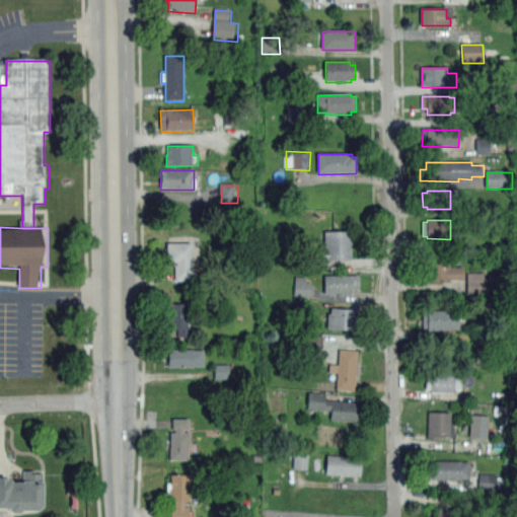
[(353,261),(328,261),(328,269),(310,269),(310,252),(325,252),(325,232),(353,232),(353,261)]
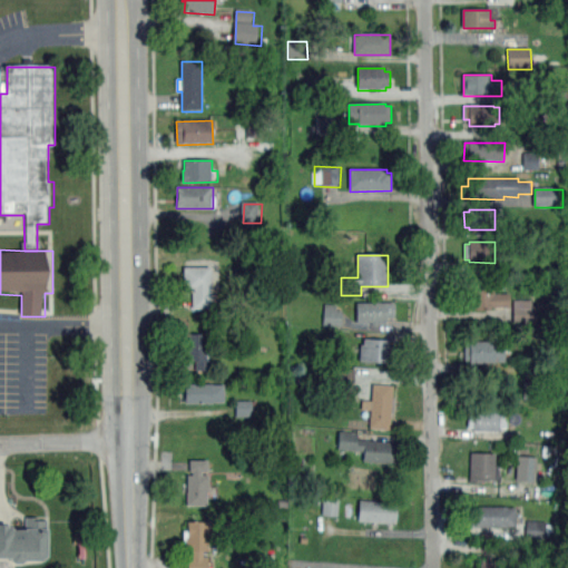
[(212,310),(193,310),(193,293),(184,293),(184,267),(212,267),(212,310)]
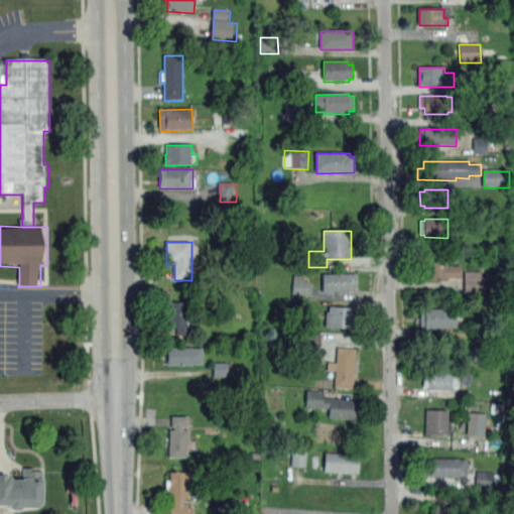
[(426,280),(425,266),(428,266),(427,253),(447,253),(448,267),(462,266),(462,279),(426,280)]
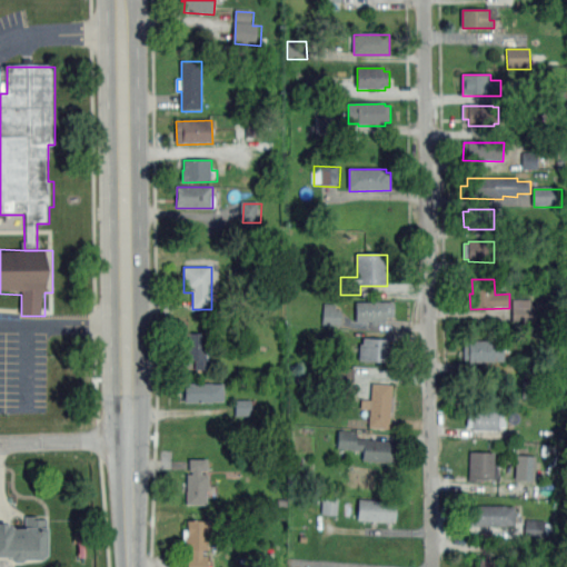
[(514,317),(536,317),(535,300),(513,301),(514,317)]
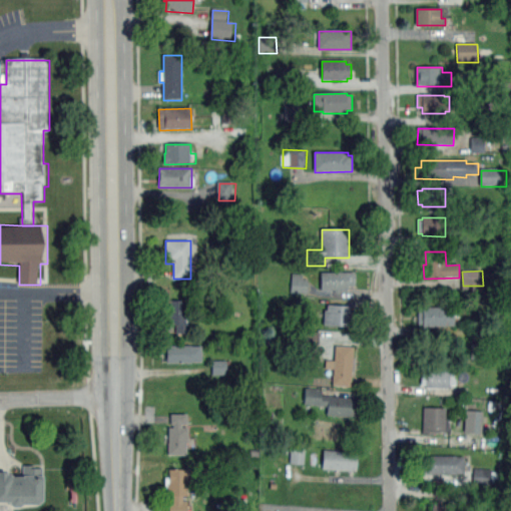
[(335,294),(335,291),(322,291),(322,274),(356,273),(356,287),(349,287),(349,292),(342,292),(342,294),(335,294)]
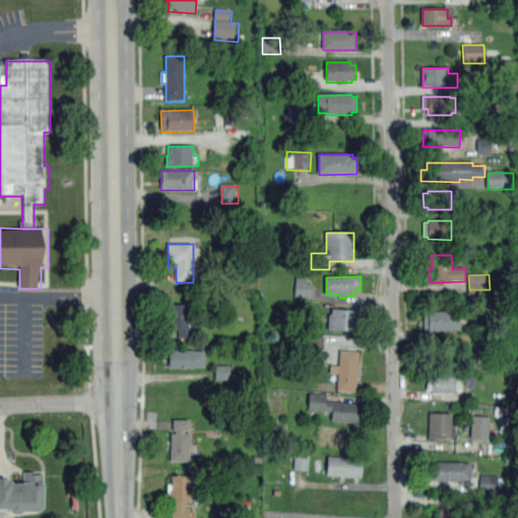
[(314,279),(297,278),(296,299),(313,300),(314,279)]
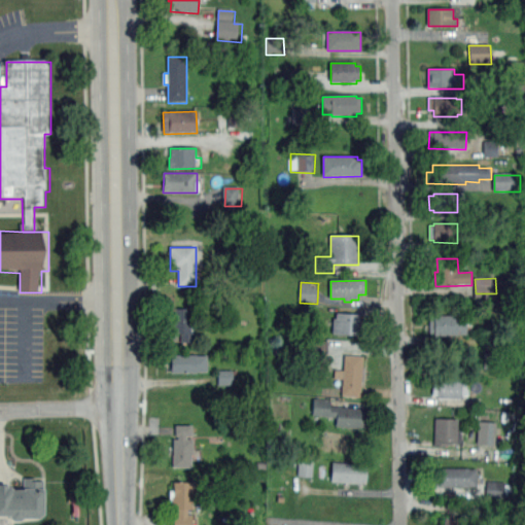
[(198,343),(181,343),(181,335),(169,335),(169,322),(172,322),(172,310),(191,309),(191,334),(198,334),(198,343)]
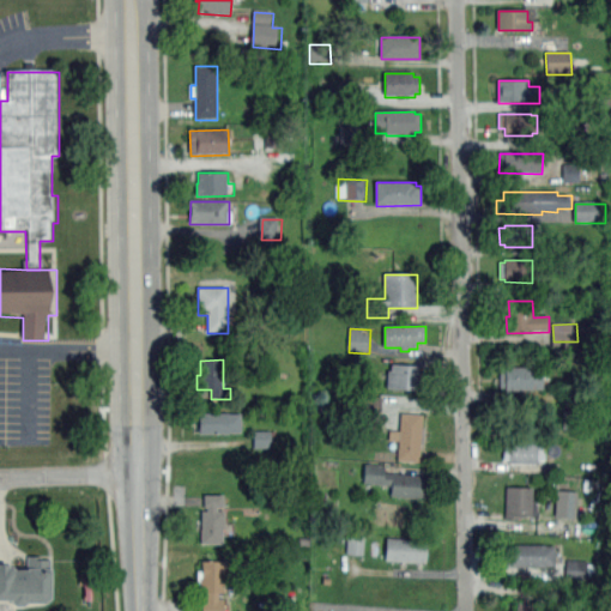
[(417,392),(387,389),(389,371),(392,371),(393,364),(418,367),(418,374),(424,374),(423,387),(418,387),(417,392)]
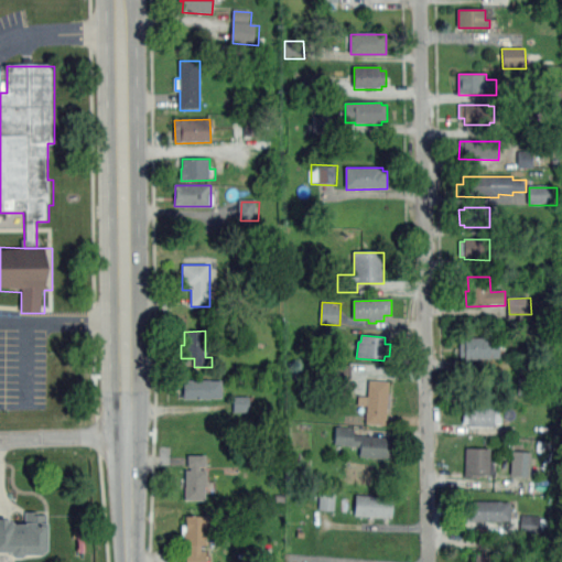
[(465,360),(465,357),(461,357),(461,342),(465,342),(465,339),(499,338),(499,359),(465,360)]
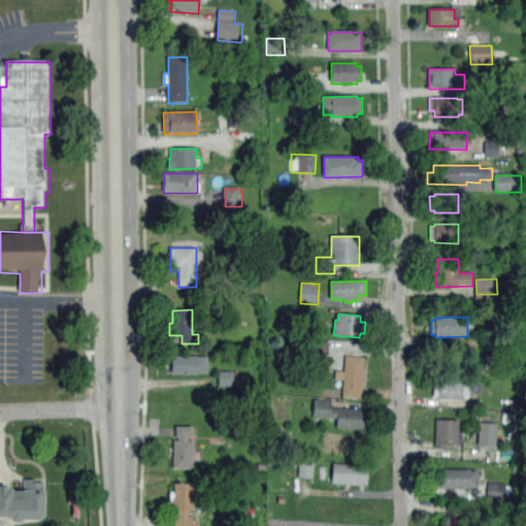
[(328,342),(320,342),(321,358),(329,358),(328,342)]
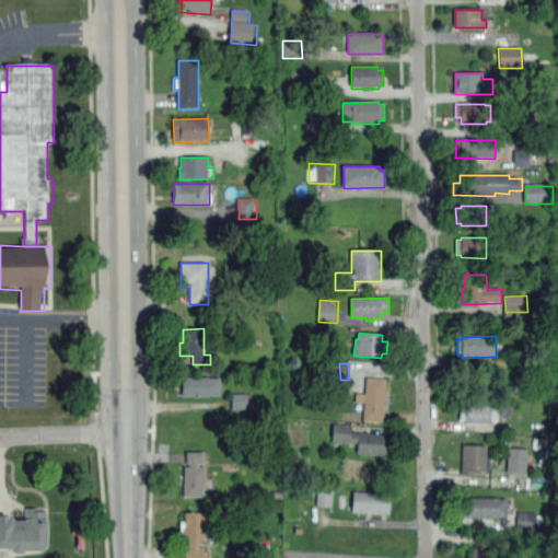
[(183,398),(183,380),(221,379),(221,396),(209,396),(209,397),(183,398)]
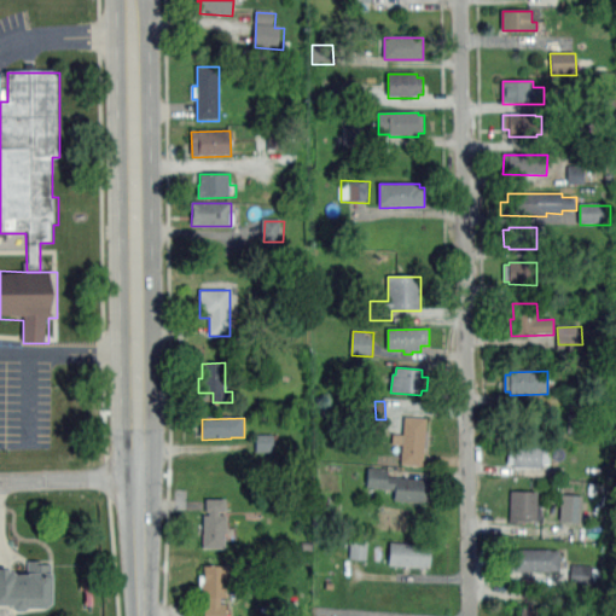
[(424,468),(402,465),(406,418),(428,419),(425,435),(429,436),(429,441),(425,441),(424,468)]
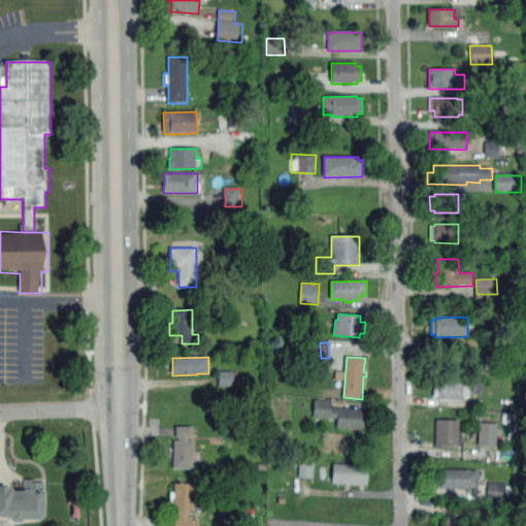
[(234,371),(220,372),(220,387),(235,387),(234,371)]
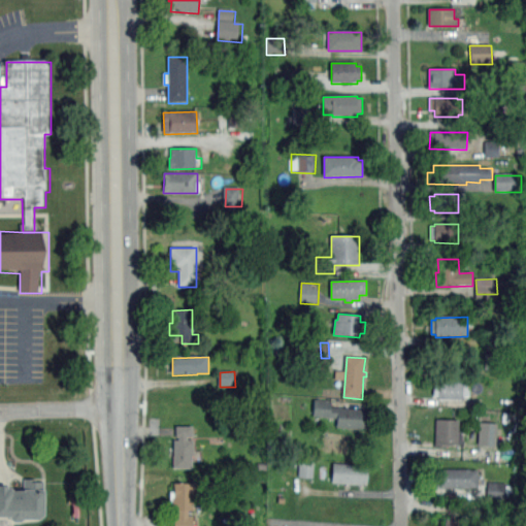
[(462,401),(438,400),(438,397),(433,396),(434,386),(439,386),(439,381),(467,383),(467,391),(470,391),(469,398),(462,397),(462,401)]
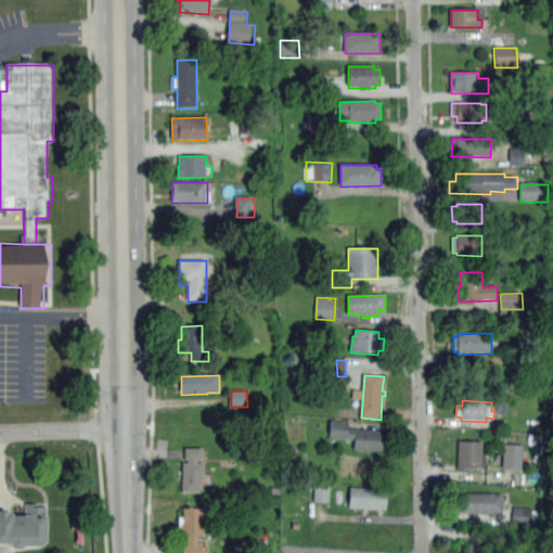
[(388,434),(387,450),(380,449),(380,452),(355,450),(356,440),(330,438),(331,422),(349,423),(348,429),(388,434)]
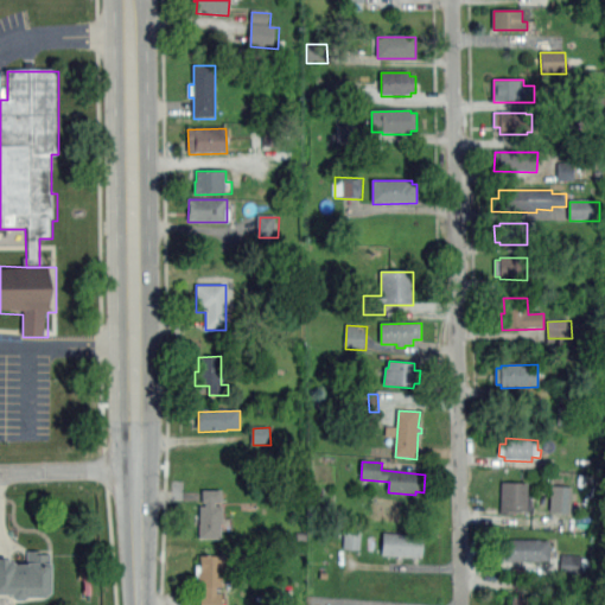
[(513,516),(502,516),(503,483),(528,484),(527,514),(513,513),(513,516)]
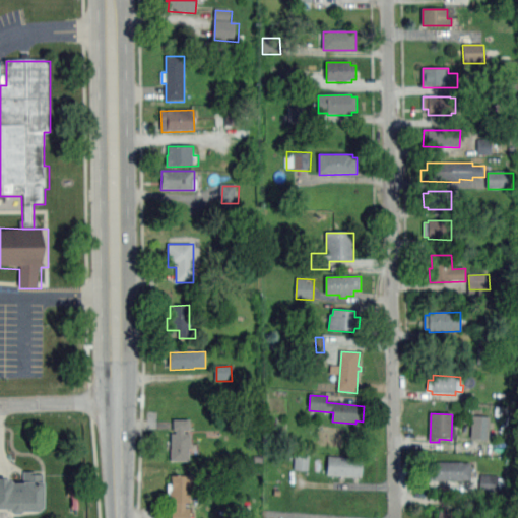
[(489,442),(491,417),(473,417),(471,442),(489,442)]
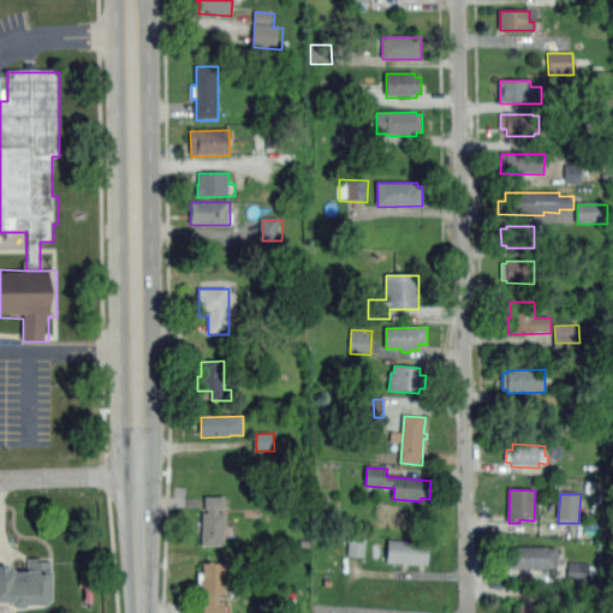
[(225,548),(204,548),(204,515),(208,515),(208,510),(204,510),(204,499),(225,499),(225,548)]
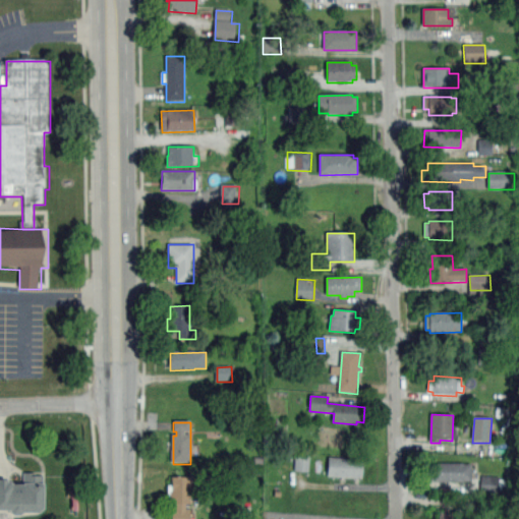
[(356,480),(328,477),(330,458),(364,461),(362,479),(356,479),(356,480)]
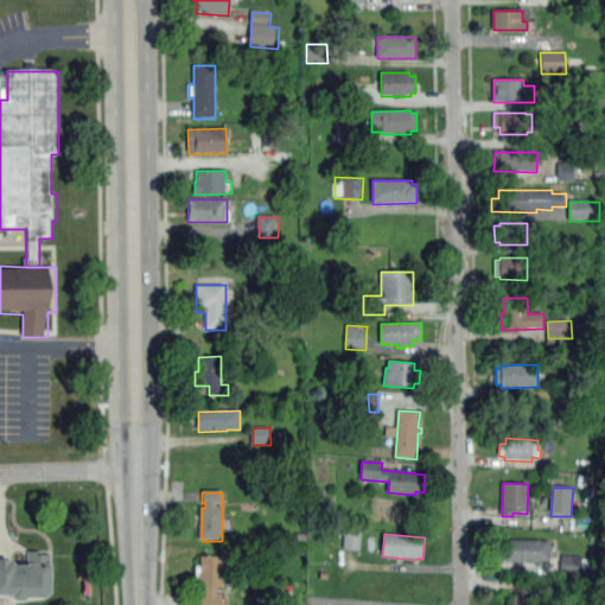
[(362,535),(345,535),(345,551),(361,552),(362,535)]
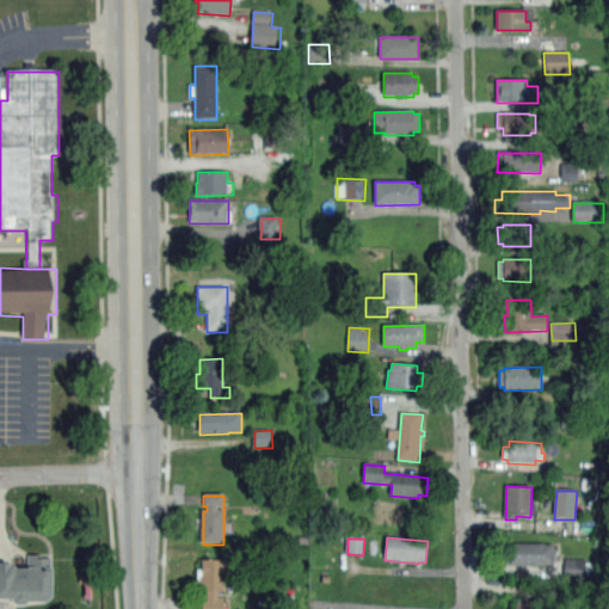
[(543,566),(504,566),(504,545),(545,545),(545,546),(554,546),(554,565),(543,565),(543,566)]
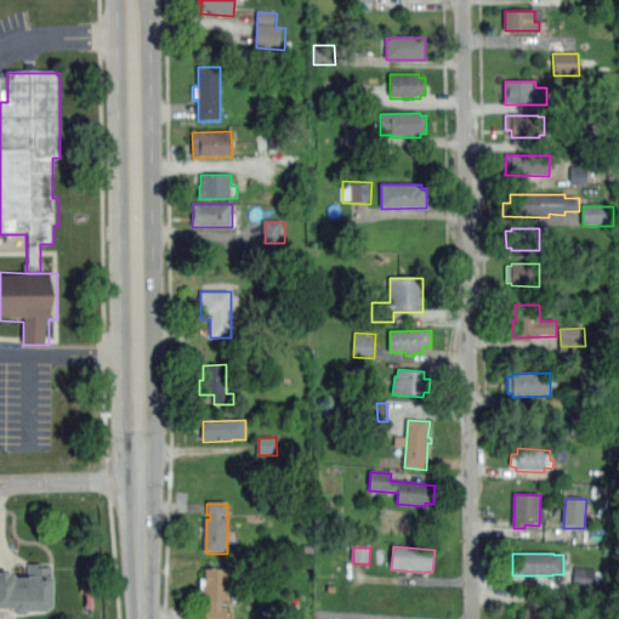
[(0,613),(54,613),(54,564),(29,564),(29,577),(0,577),(0,613)]
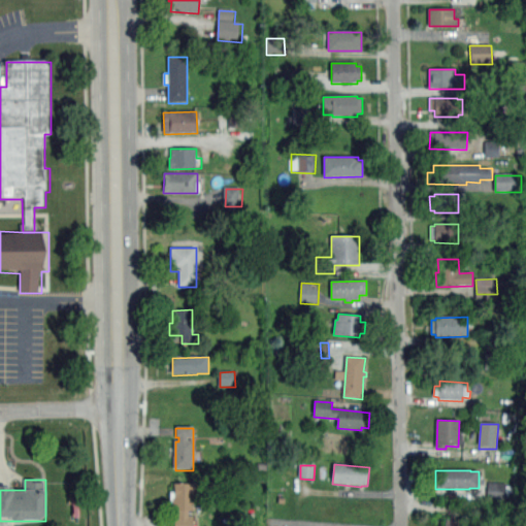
[(174,525),(174,517),(178,517),(178,512),(173,512),(173,504),(172,504),(172,494),(174,494),(174,484),(194,485),(194,512),(189,512),(189,517),(193,517),(193,525),(174,525)]
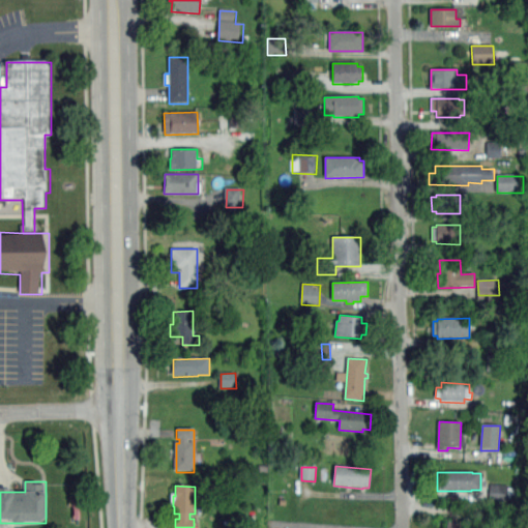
[(509,487),(490,486),(490,503),(508,503),(509,487)]
